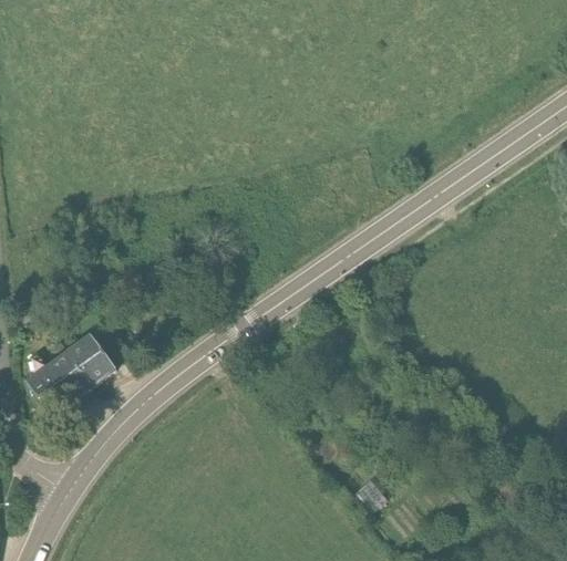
[(86,269),(86,287),(101,287),(101,269),(86,269)]
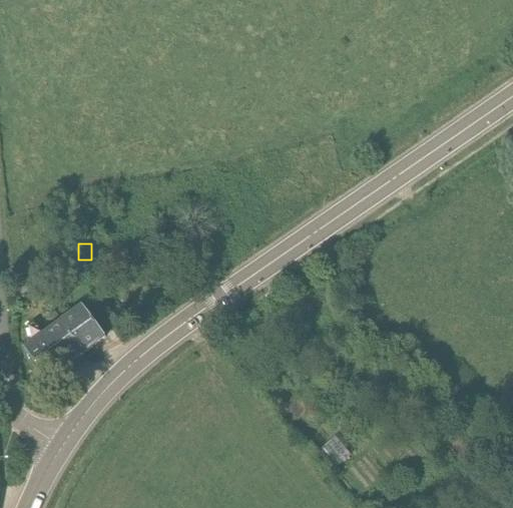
[(128,255),(128,244),(113,245),(113,256),(128,255)]
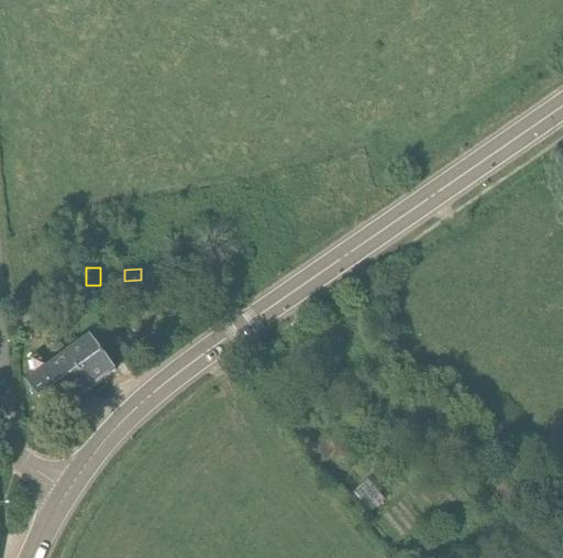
[(89,330),(66,348),(67,349),(67,350),(91,384),(116,365),(101,347),(89,330)]
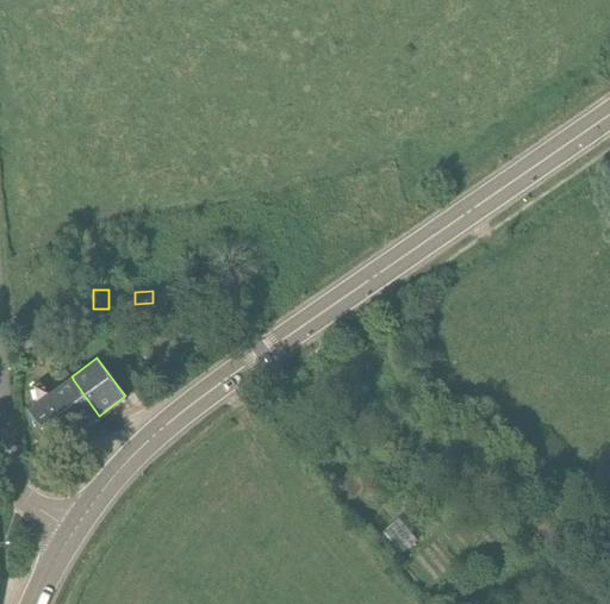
[(110,375),(125,396),(141,384),(126,365),(110,375)]
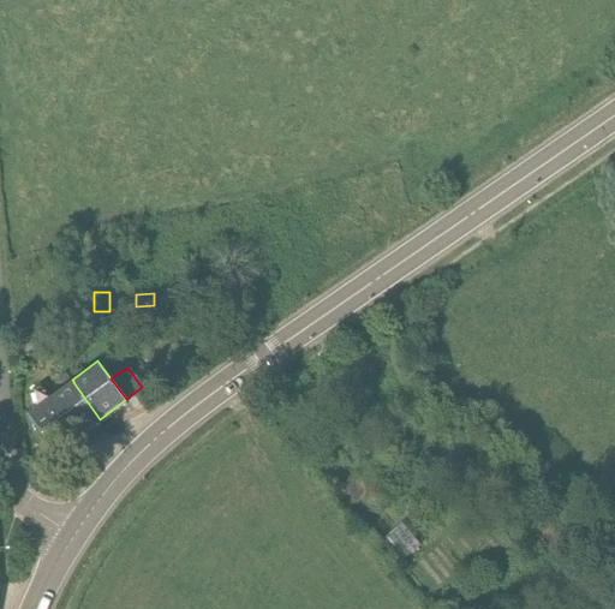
[(27,392),(37,409),(30,415),(57,451),(78,434),(100,419),(73,382),(73,381),(72,380),(52,394),(48,398),(40,382),(27,392)]
